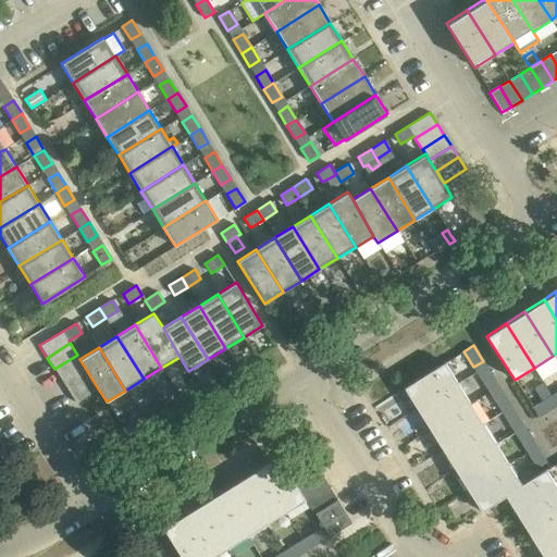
[(84,366),(79,359),(77,355),(54,369),(61,380),(84,366)]
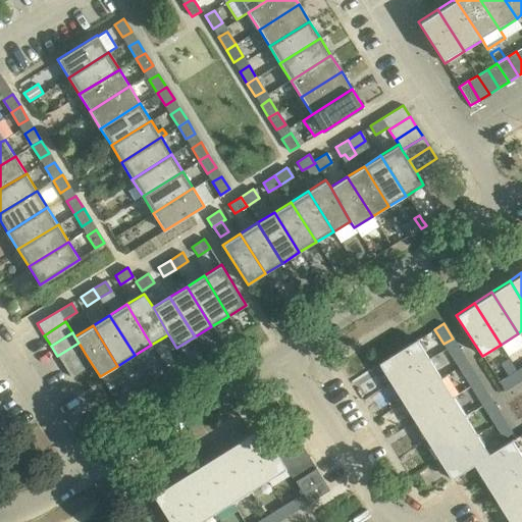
[(429,359),(417,338),(377,363),(389,383),(429,359)]
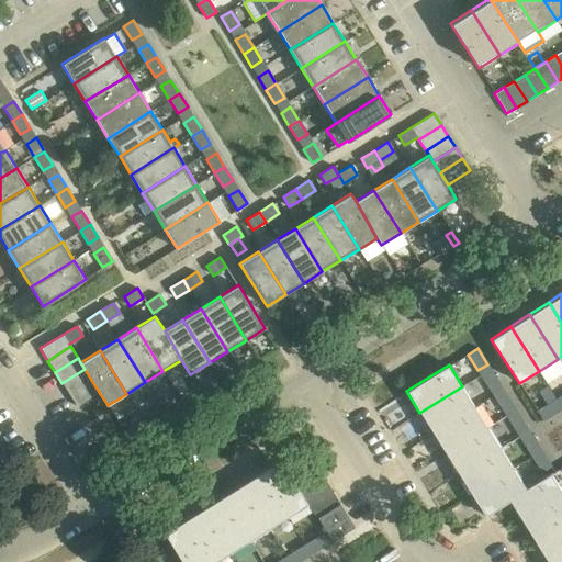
[(62,383),(68,394),(91,380),(85,369),(62,383)]
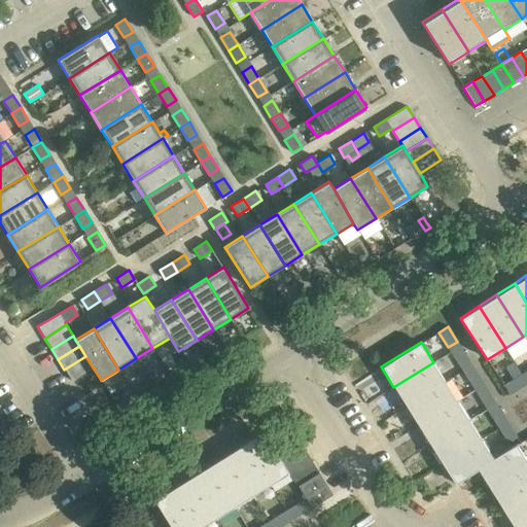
[(463,371),(472,365),(463,350),(454,356),(463,371)]
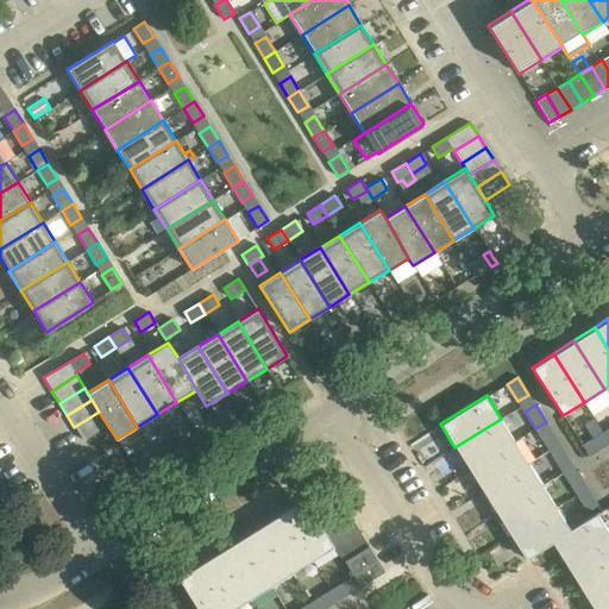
[(107,425),(99,412),(74,427),(82,440),(107,425)]
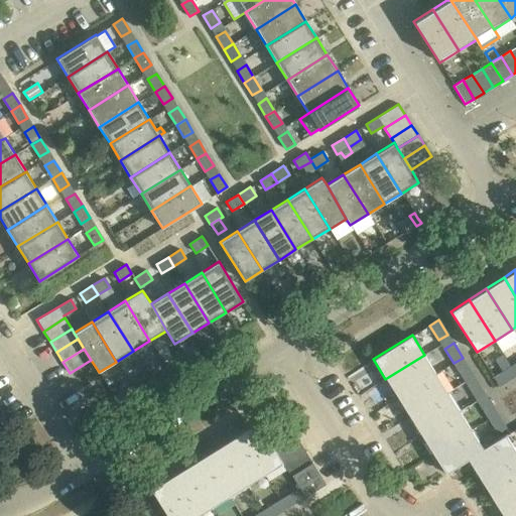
[(397,398),(436,374),(424,355),(385,379),(397,398)]
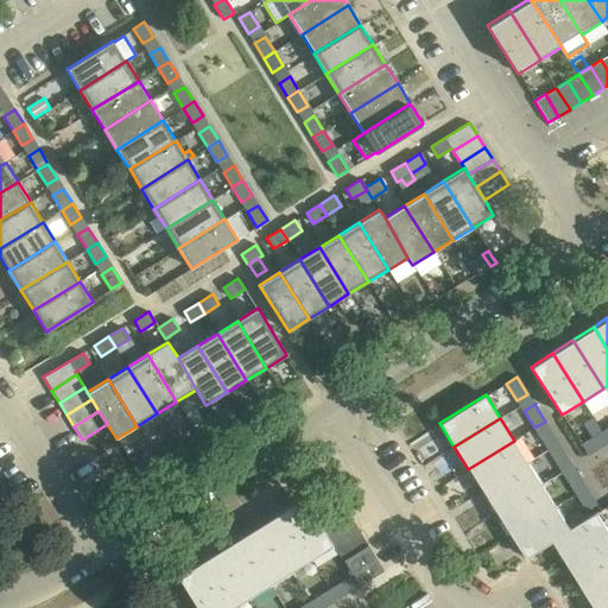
[(537,432),(548,450),(558,443),(548,426),(537,432)]
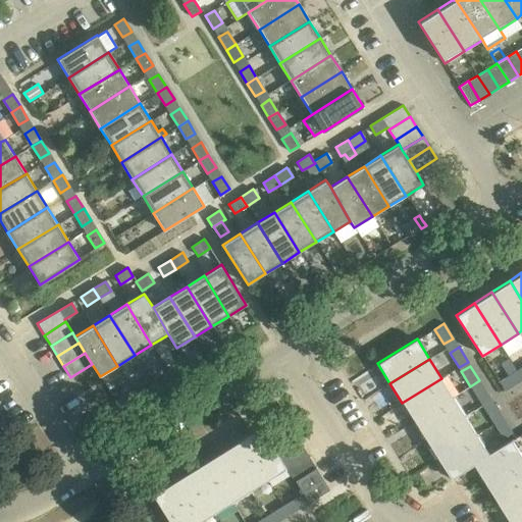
[(510,388),(521,380),(521,378),(517,371),(504,379),(510,388)]
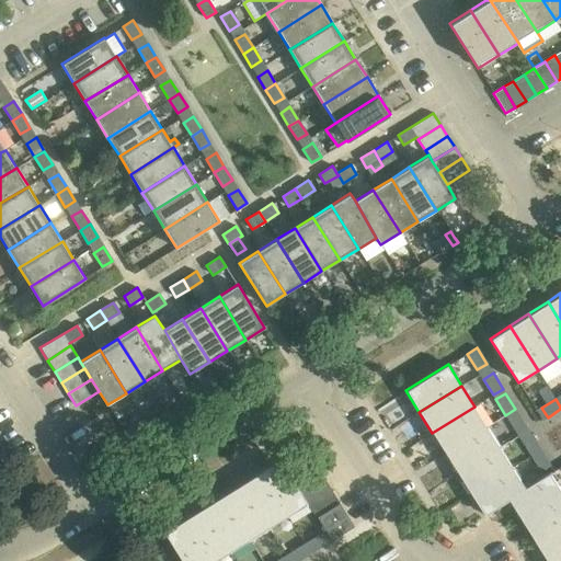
[(432,433),(444,453),(487,426),(474,407),(432,433)]
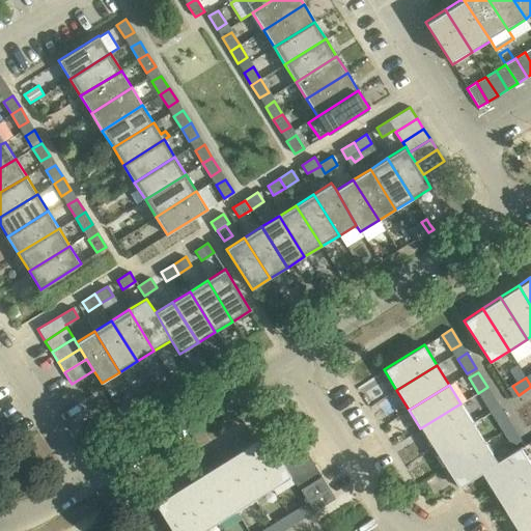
[(487,408),(497,401),(487,387),(478,393),(487,408)]
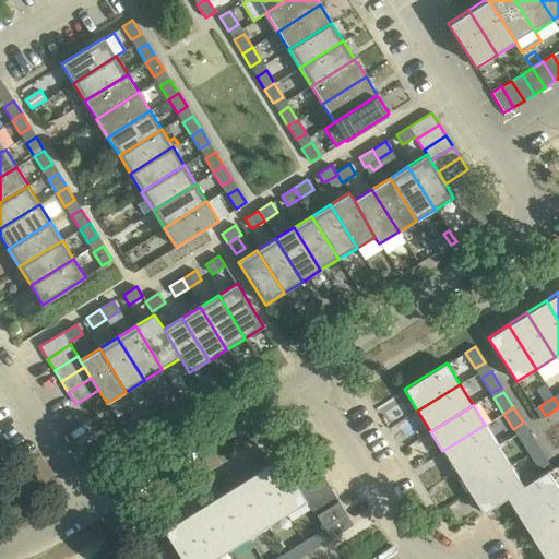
[(132,420),(121,427),(128,438),(140,431),(132,420)]
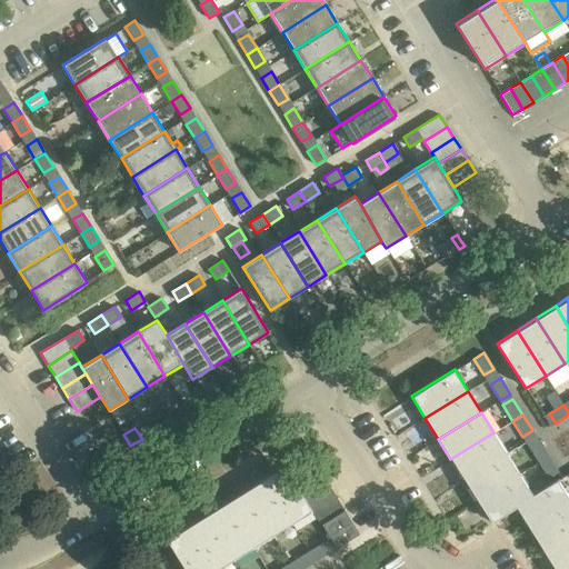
[(450,459),(463,480),(507,453),(493,432),(450,459)]
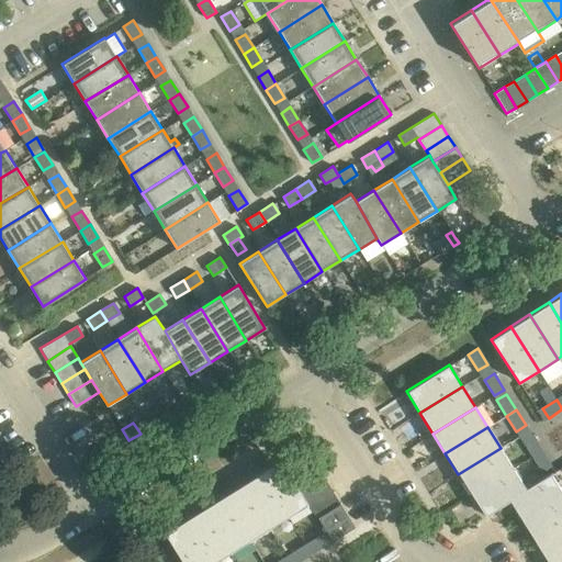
[(523,441),(531,457),(541,450),(531,435),(523,441)]
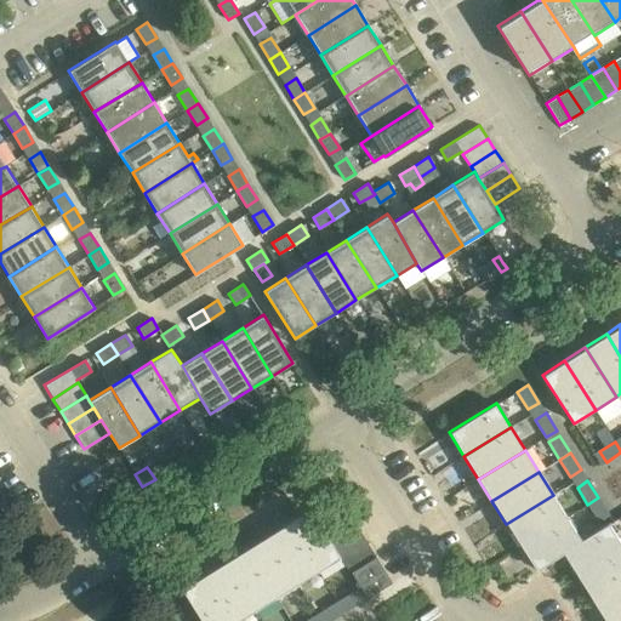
[(520,547),(568,517),(553,495),(506,524),(520,547)]
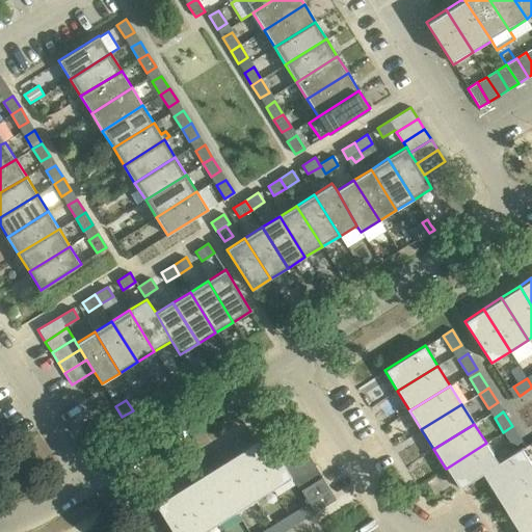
[(512,447),(522,442),(512,426),(503,432),(512,447)]
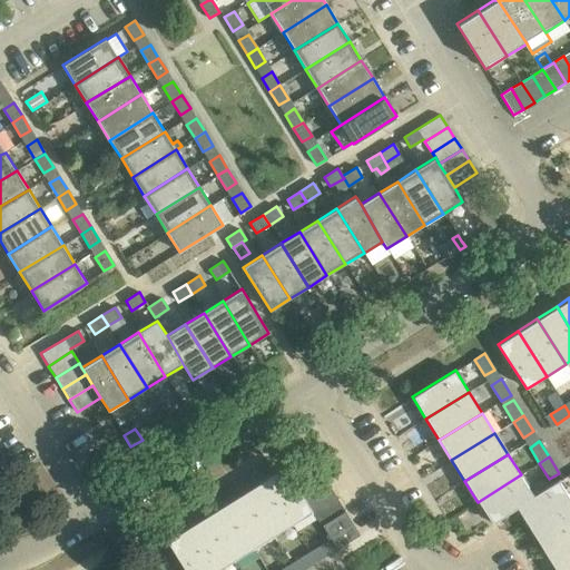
[(316,463),(292,479),(300,491),(324,475),(316,463)]
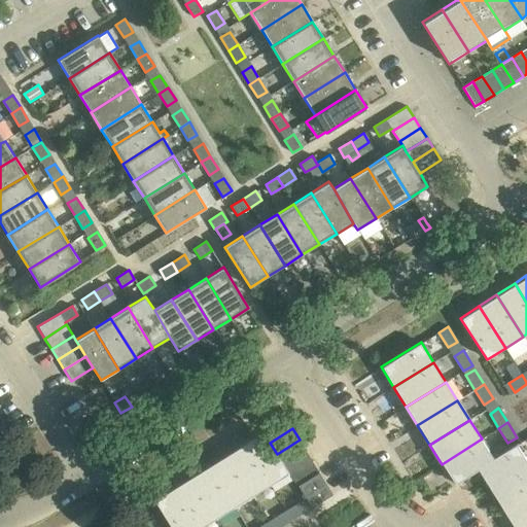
[(270,443),(262,431),(244,443),(271,485),(288,473),(283,465),(277,454),(270,443)]
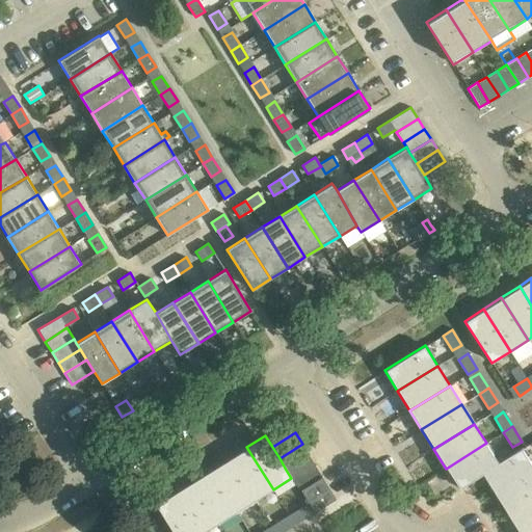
[(458,488),(468,483),(481,474),(499,462),(498,462),(486,443),(446,469),(458,488)]
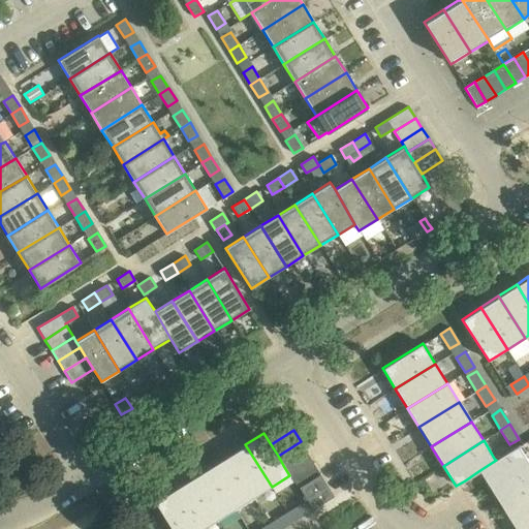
[(301,441),(278,456),(284,467),(307,453),(301,441)]
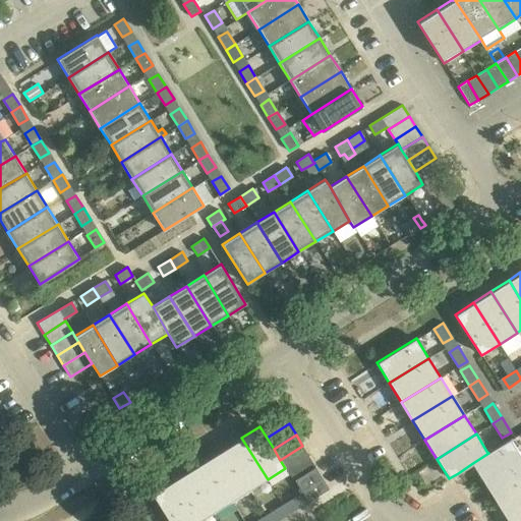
[(241,438),(223,450),(248,490),(268,479),(241,438)]
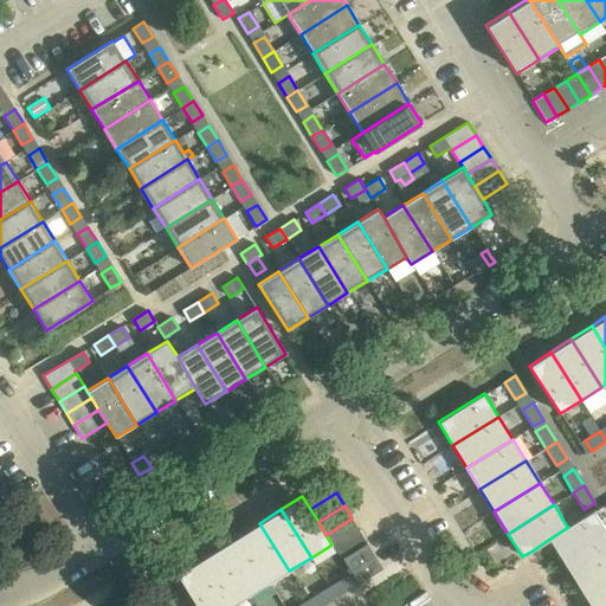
[(605,534),(605,529),(594,510),(567,527),(568,527),(548,540),(562,562),(605,534)]
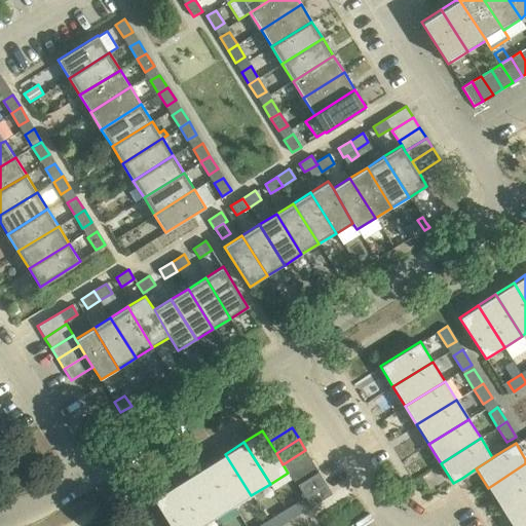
[(305,450),(283,464),(288,473),(290,475),(312,460),(305,450)]
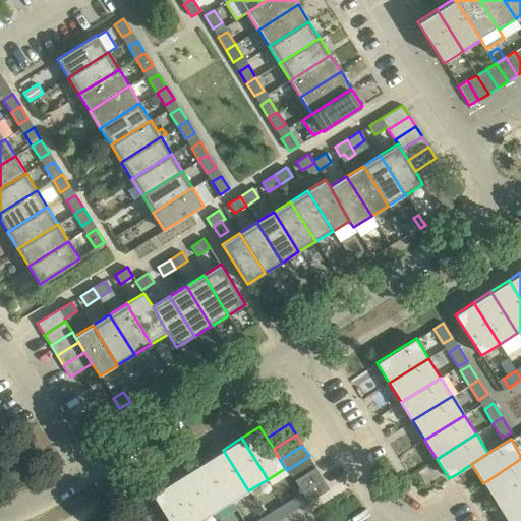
[(231,502),(248,490),(223,450),(206,461),(231,502)]
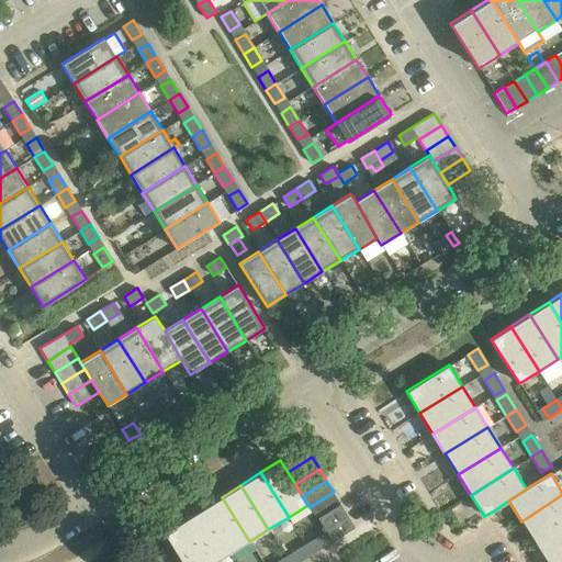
[(316,519),(317,518),(340,504),(340,503),(334,492),(310,507),(316,519)]
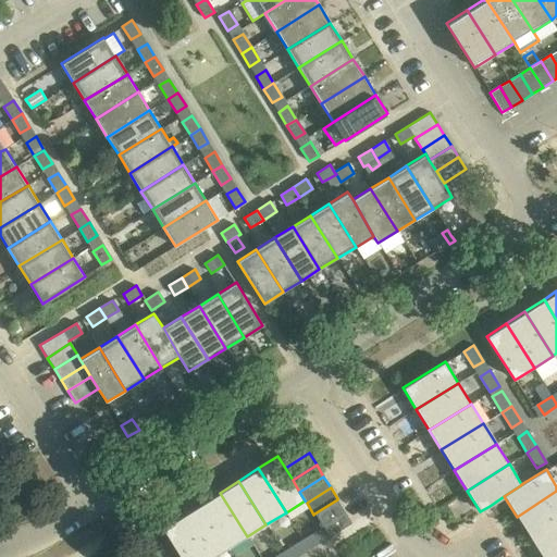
[(556,491),(517,517),(530,537),(556,519),(556,491)]
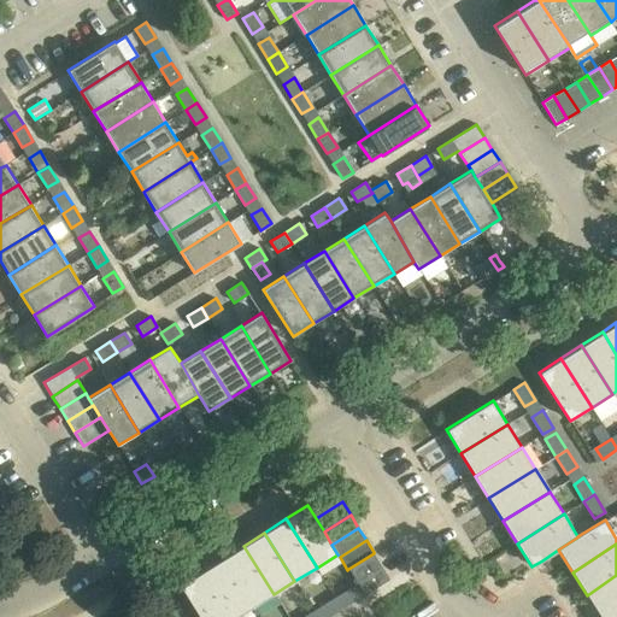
[(244,546),(222,558),(253,607),(274,594),(244,546)]
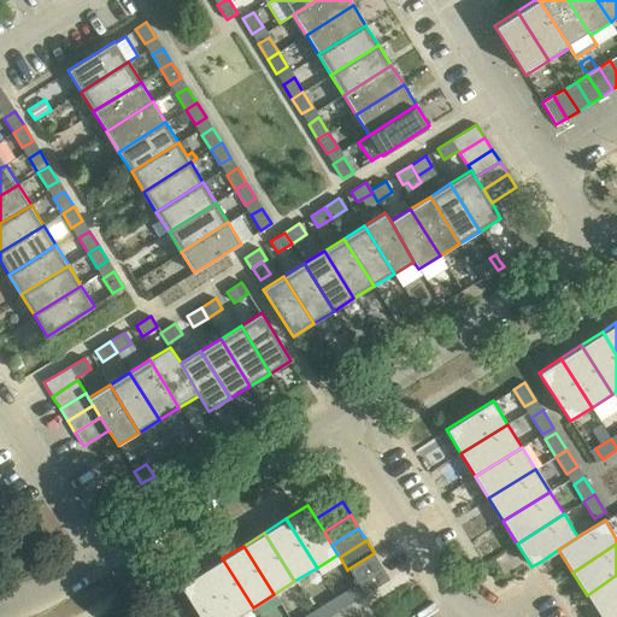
[(374,553),(348,569),(365,594),(389,579),(374,553)]
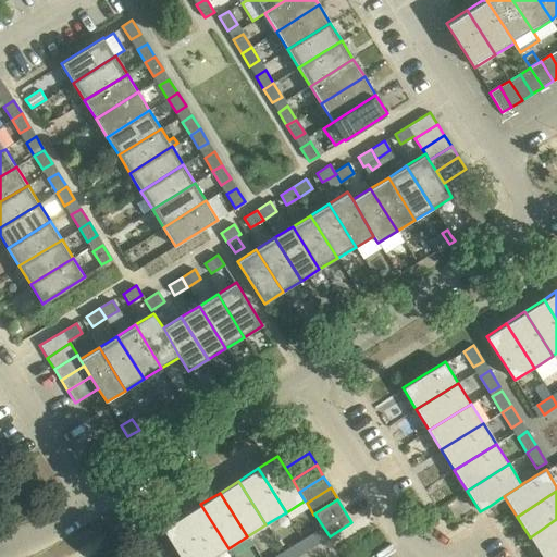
[(200,504),(182,516),(207,556),(213,556),(229,548),(200,504)]
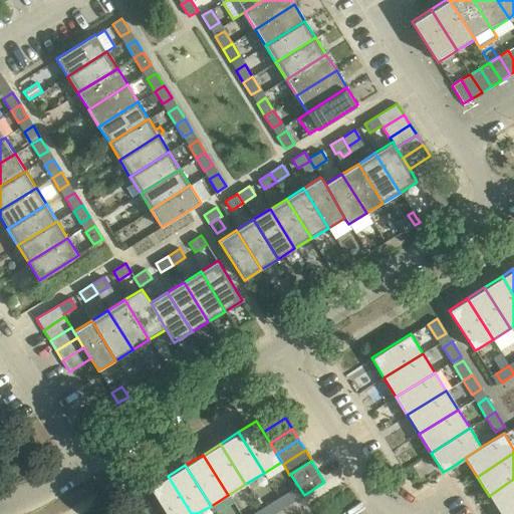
[(167,513),(191,513),(168,476),(151,487),(167,513)]
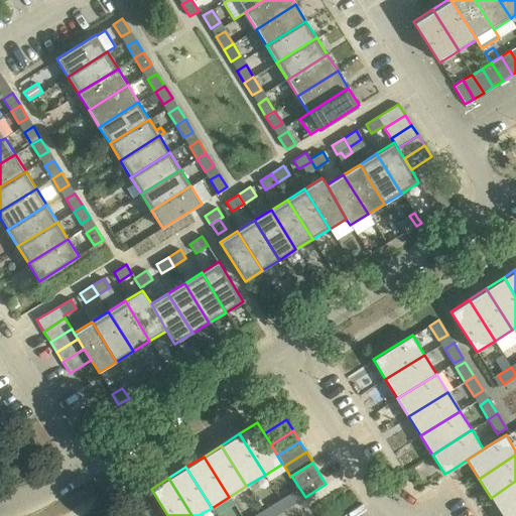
[(515,481),(491,498),(502,515),(515,507),(515,481)]
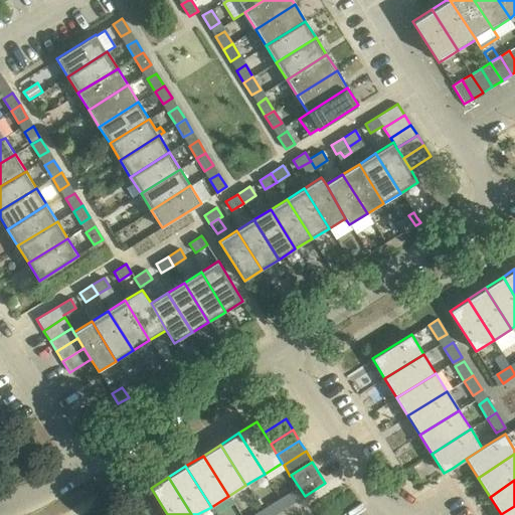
[(280,499),(286,508),(299,500),(293,491),(280,499)]
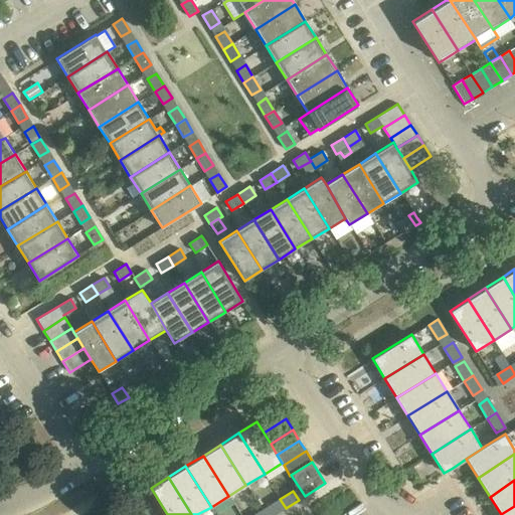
[(262,510),(264,514),(273,514),(281,510),(276,501),(262,510)]
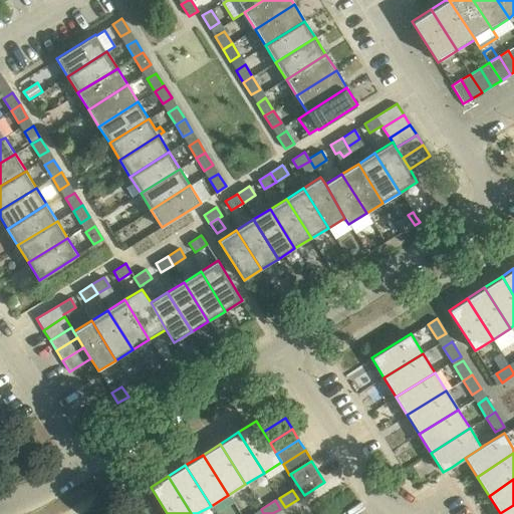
[(513,513),(513,505),(500,513),(513,513)]
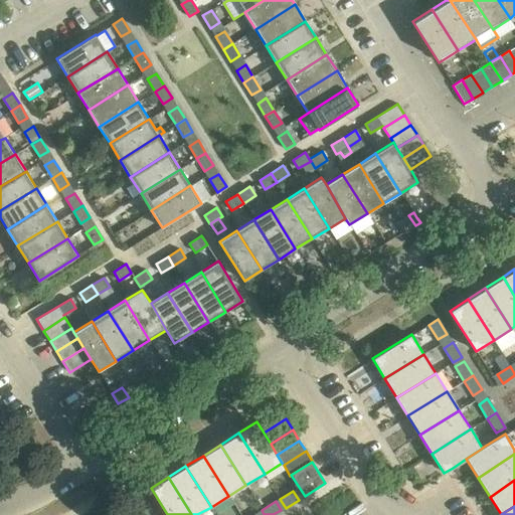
All buildings are outlined.
